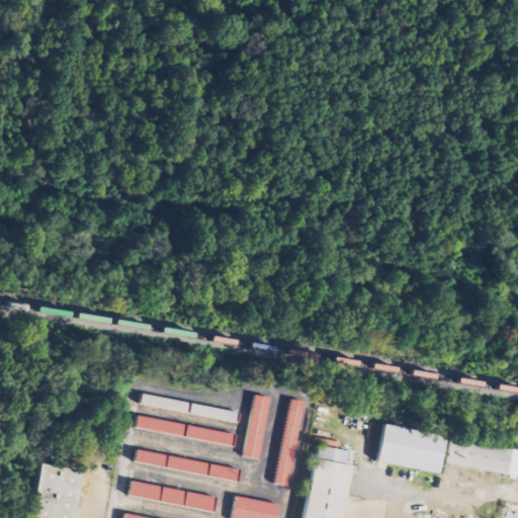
[(142,393),(239,412),(237,422),(140,403),(142,393)]
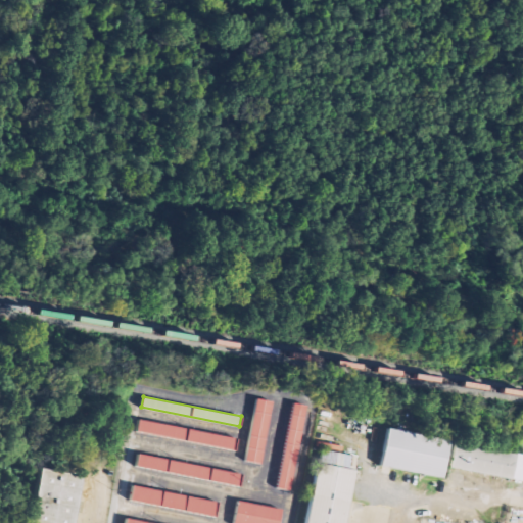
[(256,397),(271,400),(259,463),(244,460),(256,397)]
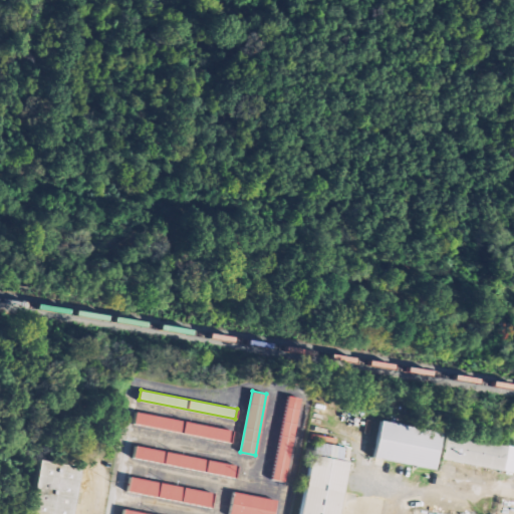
[(288,396),(300,399),(283,482),(270,479),(288,396)]
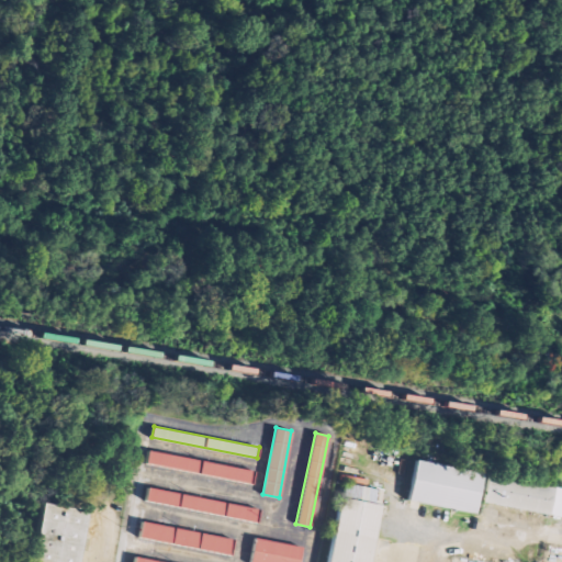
[(149,449),(255,471),(251,484),(147,462),(149,449)]
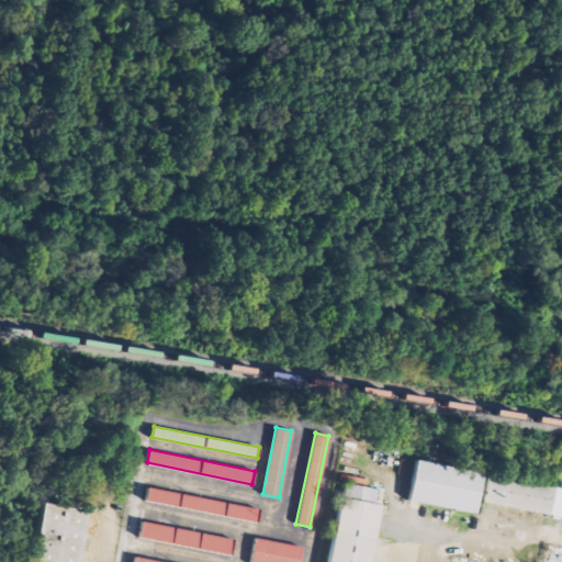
[(415,459),(481,473),(473,513),(407,499),(415,459)]
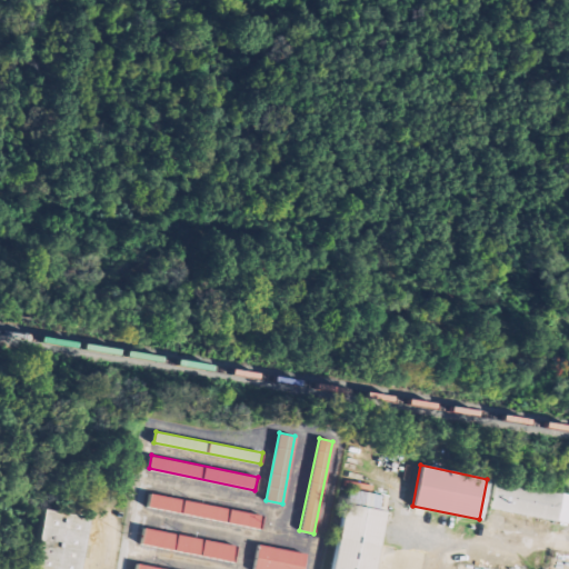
[(493,480),(561,495),(556,521),(488,507),(493,480)]
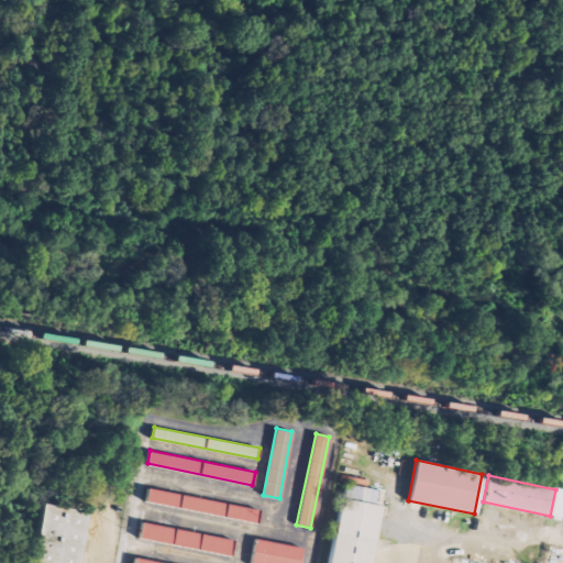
[(368,562),(327,562),(340,498),(342,498),(345,483),(384,490),(368,562)]
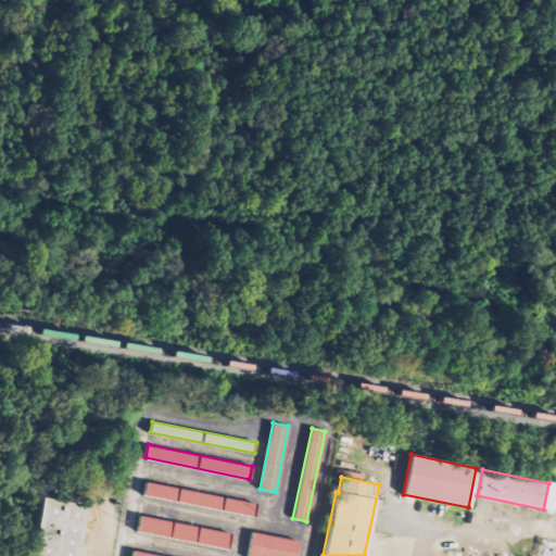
[(146,481),(143,494),(253,517),(256,503),(146,481)]
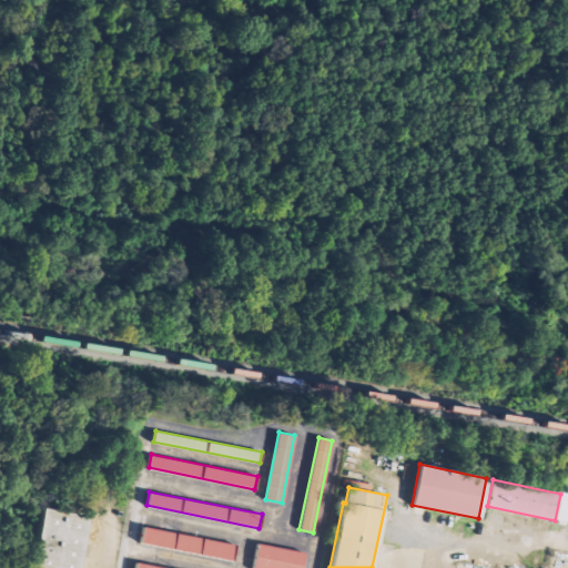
[(33,567),(46,509),(88,517),(78,567),(33,567)]
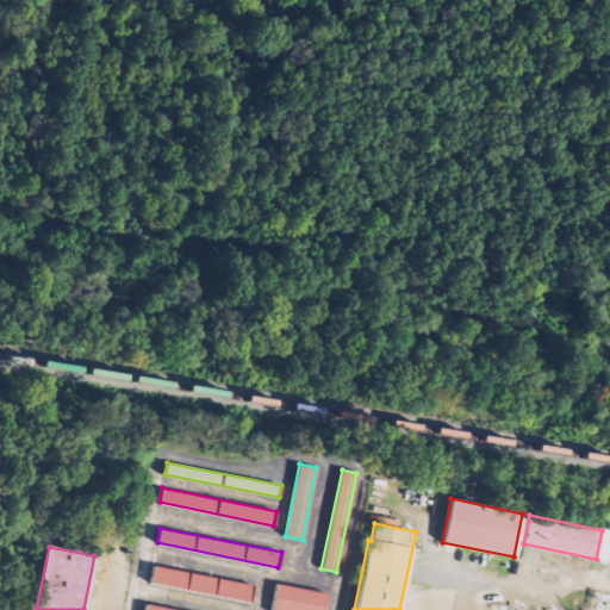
[(154,565),(150,583),(249,603),(253,585),(154,565)]
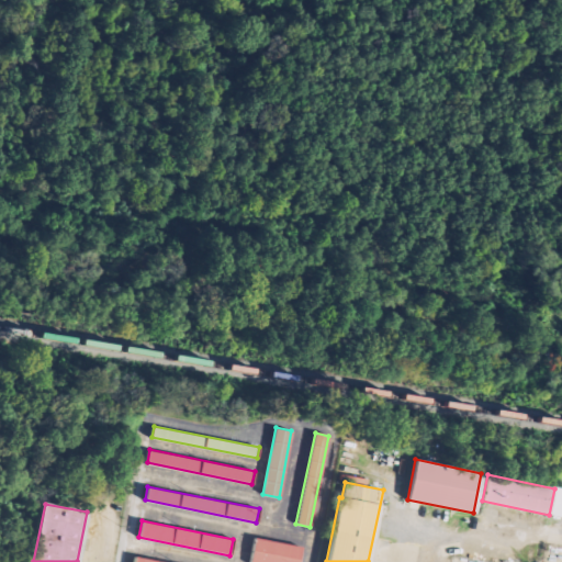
[(249,561),(255,537),(301,547),(298,561),(249,561)]
